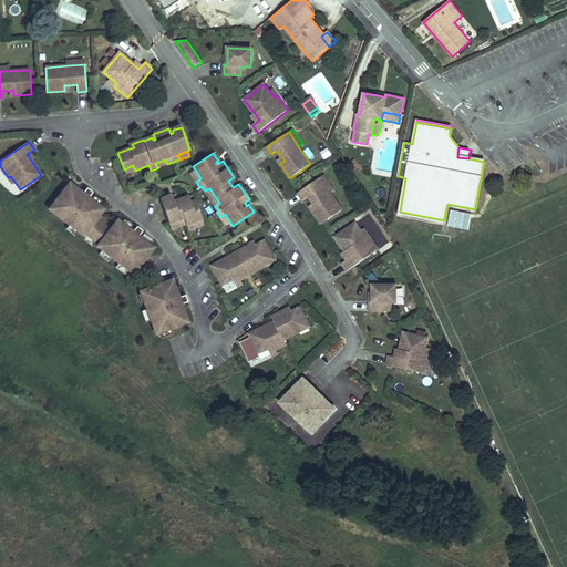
[(167,164),(165,160),(155,163),(157,168),(167,164)]
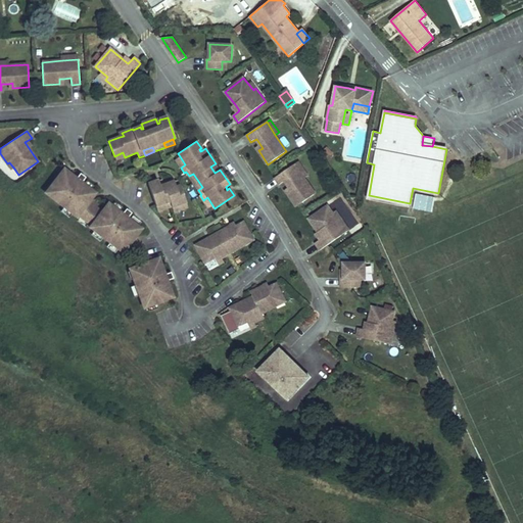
[(185,164),(180,156),(176,159),(181,168),(185,164)]
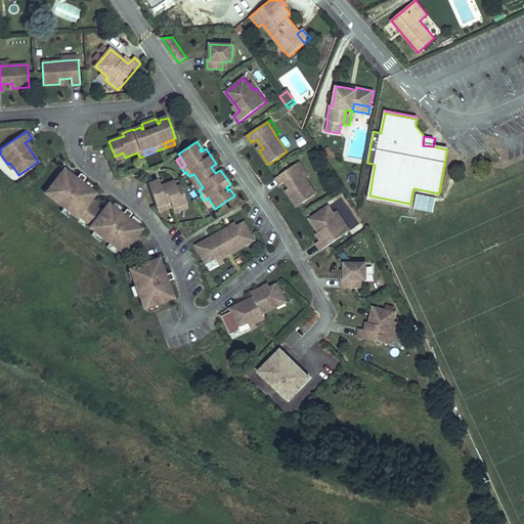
[(299,162),(296,164),(304,177),(308,174),(299,162)]
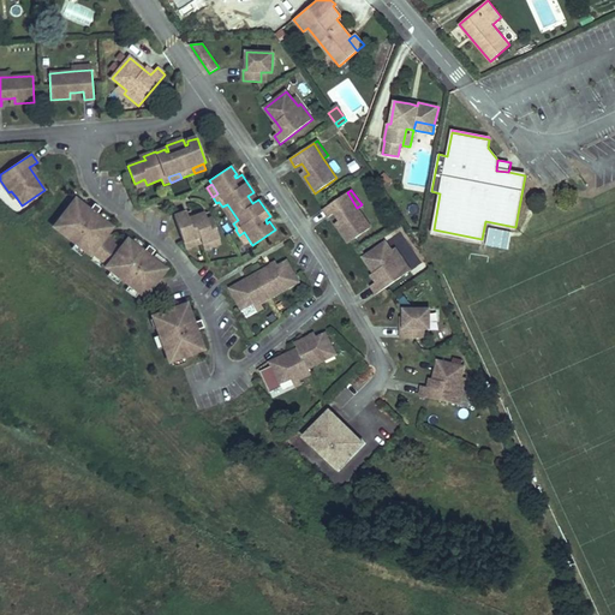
[(357,208),(347,192),(323,209),(329,218),(335,213),(340,220),(342,224),(338,227),(348,243),(371,227),(357,208)]
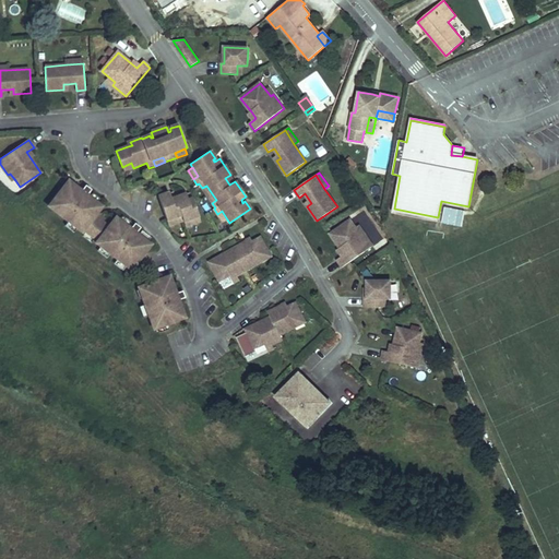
[(68,180),(58,194),(61,198),(52,210),(82,233),(84,230),(98,240),(96,242),(132,270),(152,245),(137,233),(123,250),(118,246),(131,228),(116,217),(109,226),(102,222),(95,216),(97,213),(103,206),(87,195),(74,212),(68,207),(82,191),(68,180)]
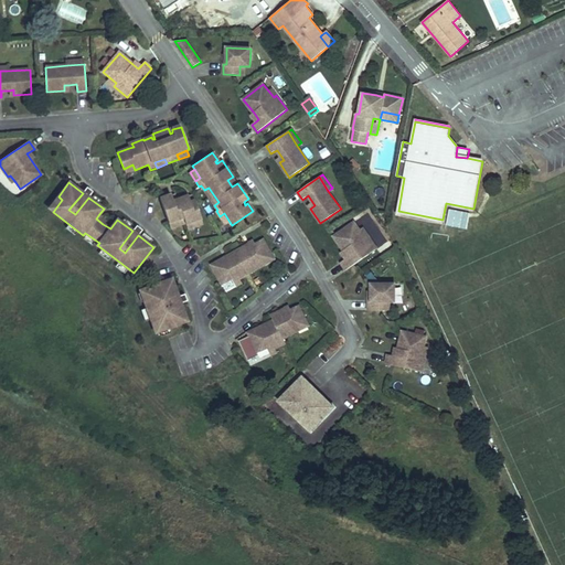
[(68,210),(75,214),(88,198),(93,192),(86,188),(83,193),(68,210)]
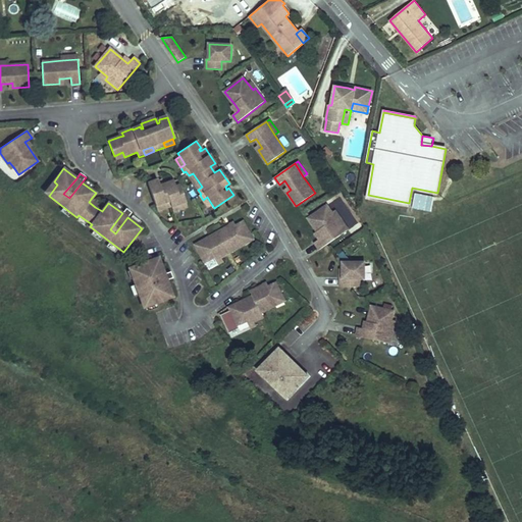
[(198,190),(202,187),(193,173),(189,175),(198,190)]
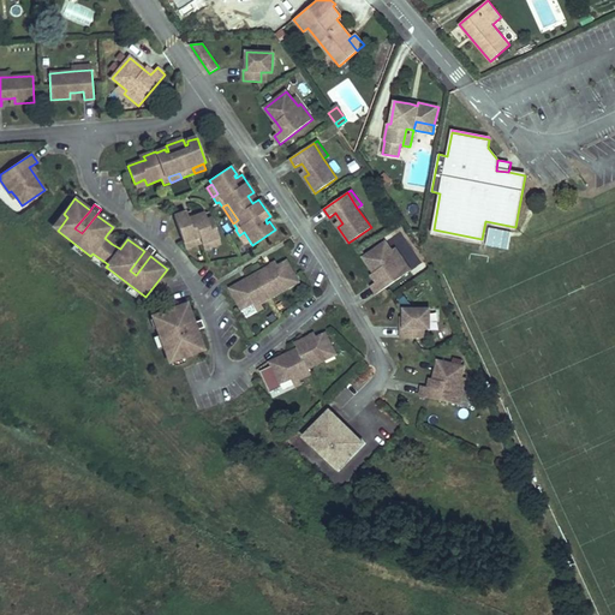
[(185,212),(173,216),(184,243),(193,239),(195,245),(202,243),(202,244),(212,240),(214,246),(221,243),(212,218),(207,220),(204,215),(204,213),(192,218),(187,219),(186,214),(185,212)]
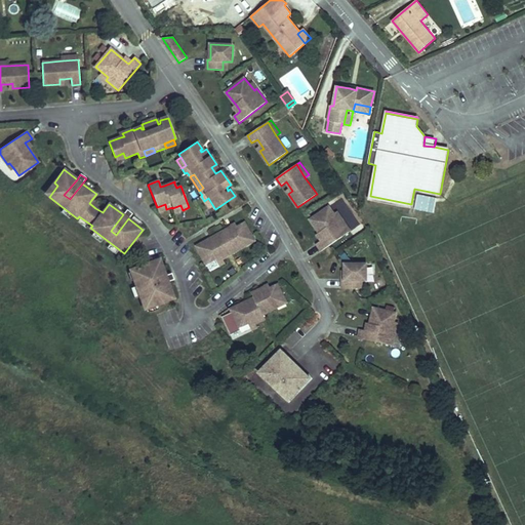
[(45,194),(49,197),(57,186),(54,183),(45,194)]
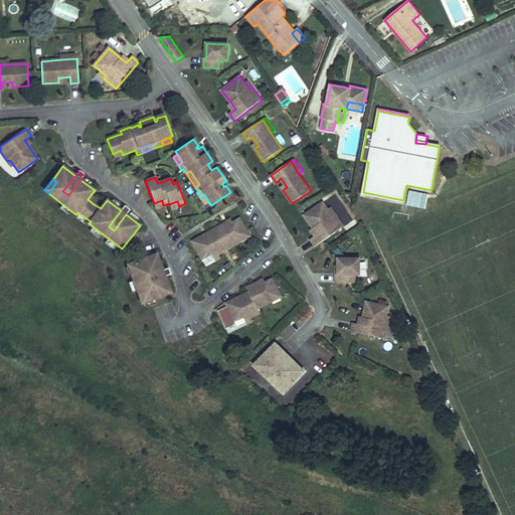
[(403,200),(363,192),(362,196),(402,204),(403,200)]
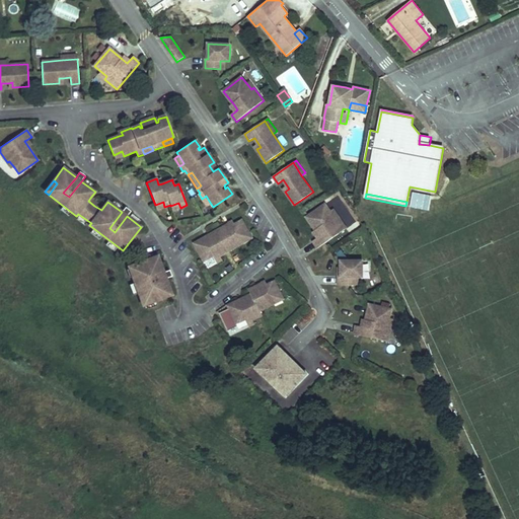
[(207,207),(211,204),(206,196),(202,199),(207,207)]
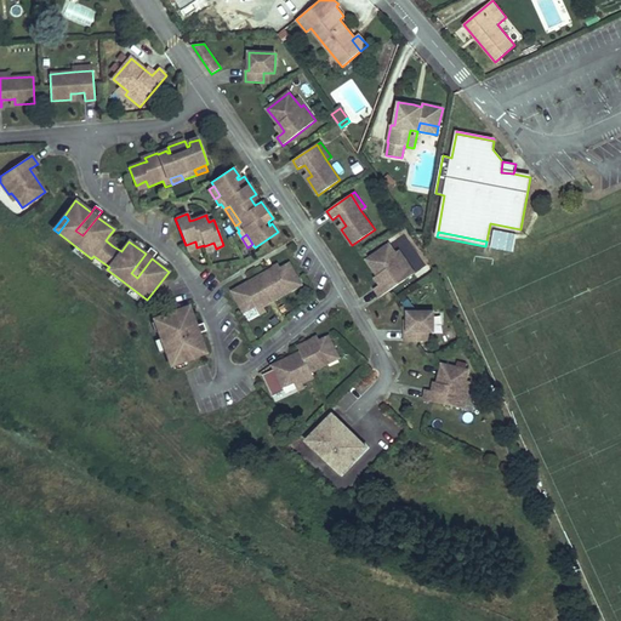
[(380,285),(375,289),(381,297),(415,273),(404,257),(400,260),(396,252),(389,244),(368,260),(377,275),(383,283),(380,285)]
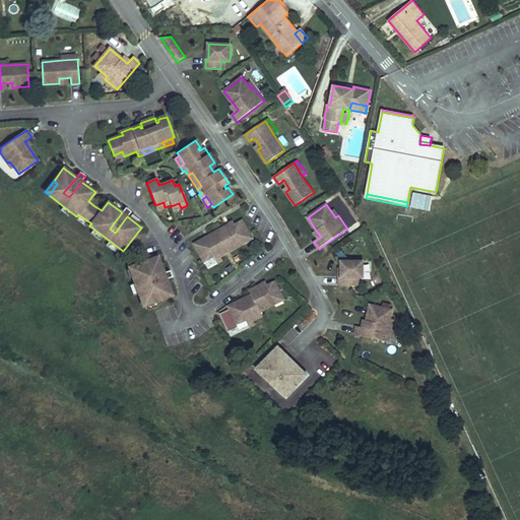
[(110,229),(115,233),(127,216),(131,211),(125,207),(122,212),(110,229)]
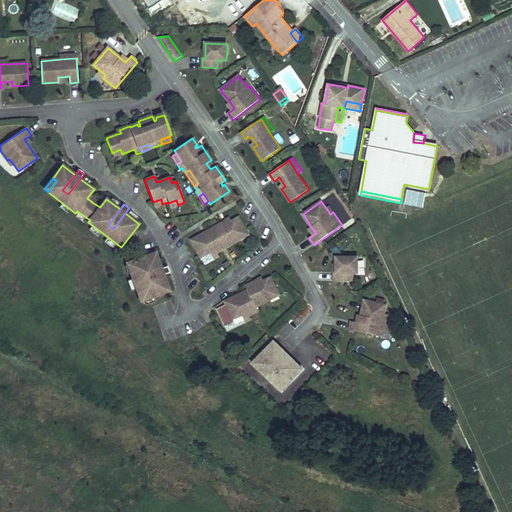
[(208,235),(194,243),(202,257),(211,253),(215,260),(220,257),(218,252),(240,240),(239,237),(248,232),(240,218),(233,222),(230,217),(226,220),(226,221),(228,224),(225,225),(224,222),(206,232),(208,235)]
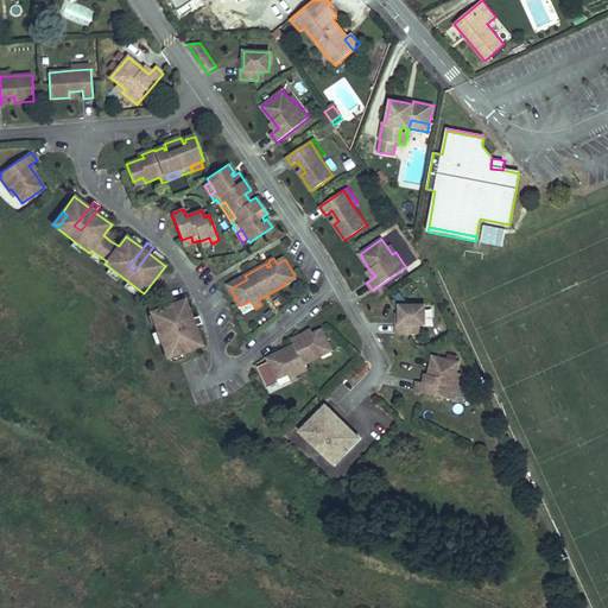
[(228,285),(230,289),(247,279),(245,276),(228,285)]
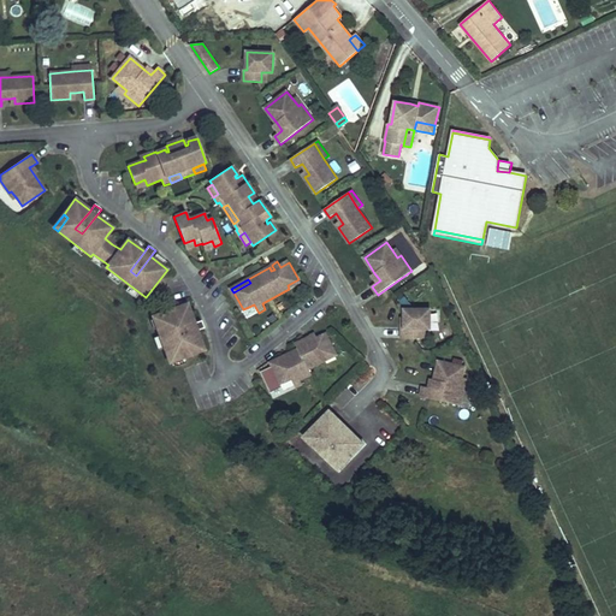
[(175,330),(194,323),(187,303),(155,315),(159,327),(157,329),(165,351),(167,350),(172,362),(203,350),(197,331),(178,338),(175,330)]
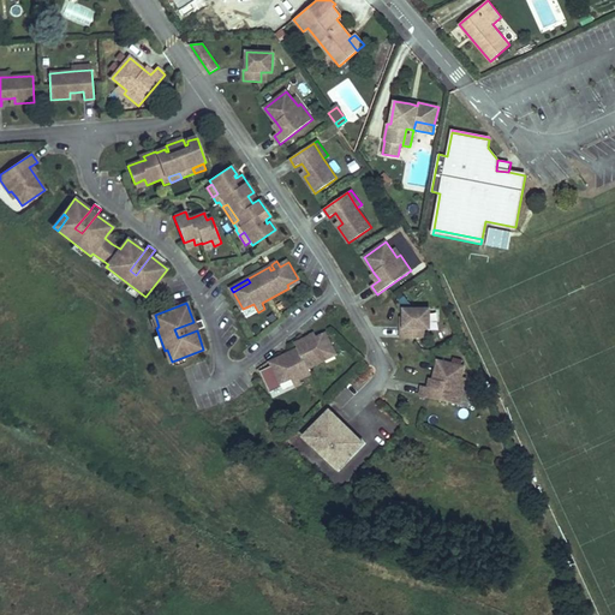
[(430,329),(430,309),(405,309),(405,316),(405,327),(401,327),(401,338),(419,338),(419,328),(424,329),(430,329)]
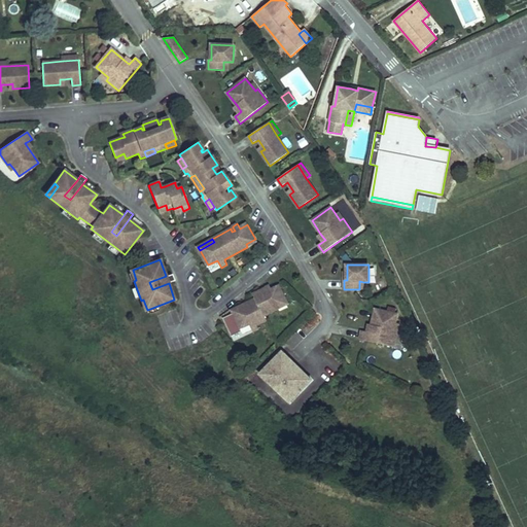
[(149,282),(152,289),(174,281),(172,274),(166,276),(149,282)]
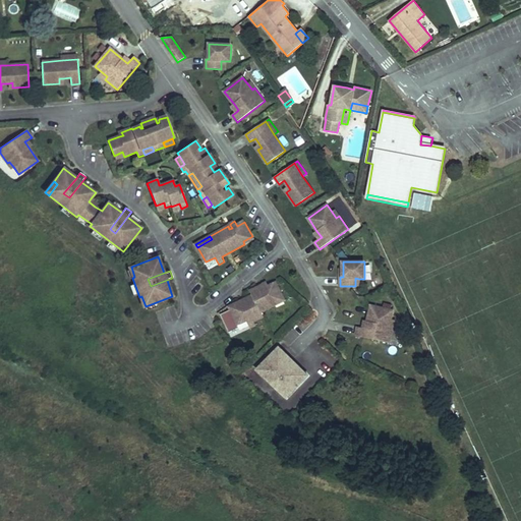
[(244,302),(230,309),(237,325),(246,321),(250,328),(255,326),(253,321),(264,315),(261,311),(275,304),(274,301),(283,297),(276,282),(269,286),(267,281),(262,283),(263,285),(264,288),(262,289),(259,286),(249,291),(252,295),(243,299),(244,302)]
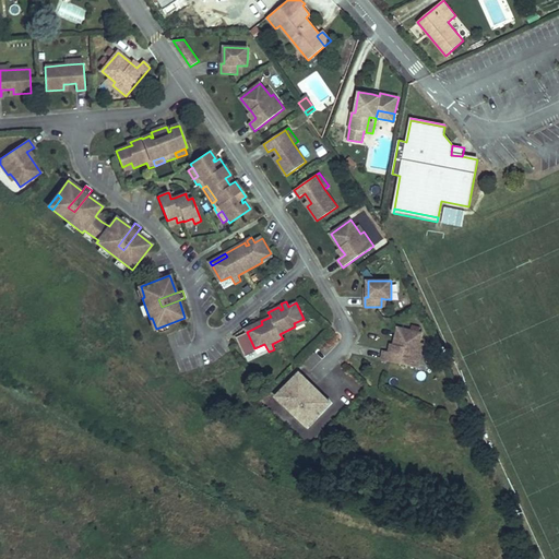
[(246,329),(247,332),(262,324),(261,321),(246,329)]
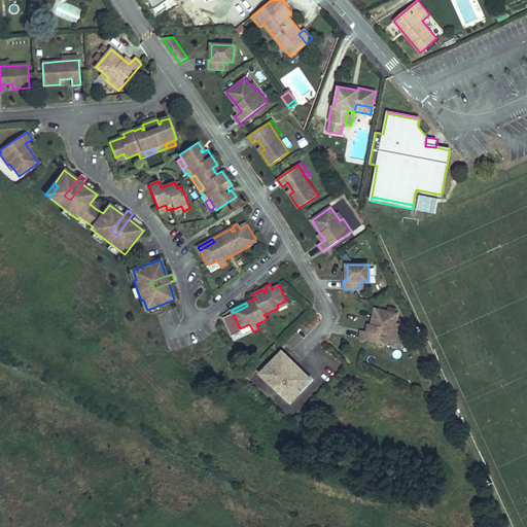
[(366,331),(361,330),(359,339),(394,347),(397,330),(394,330),(396,322),(398,314),(375,309),(372,325),(370,332),(366,331)]
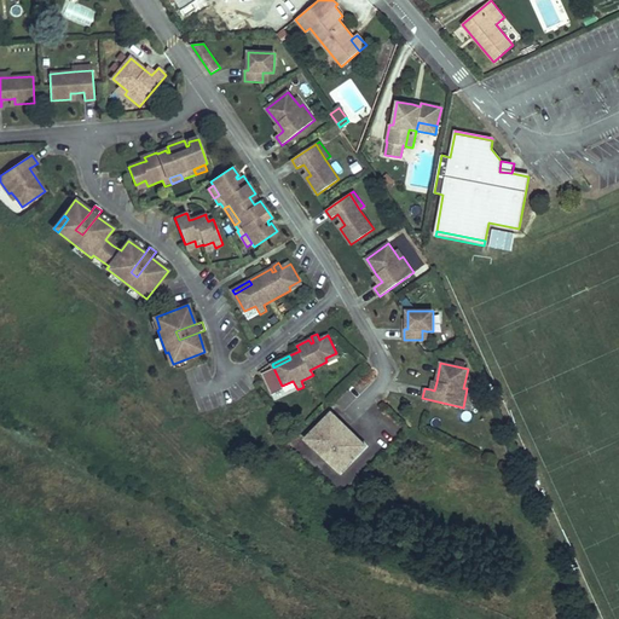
[(284,389),(282,386),(273,368),(261,374),(272,394),(284,389)]
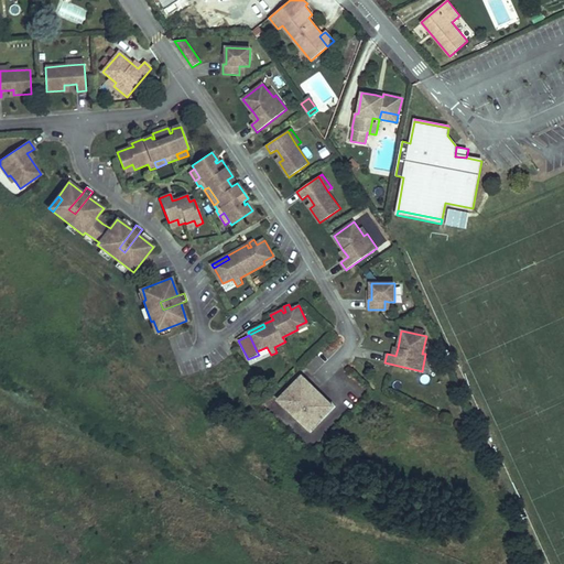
[(311,432),(335,407),(302,376),(278,401),(311,432)]
